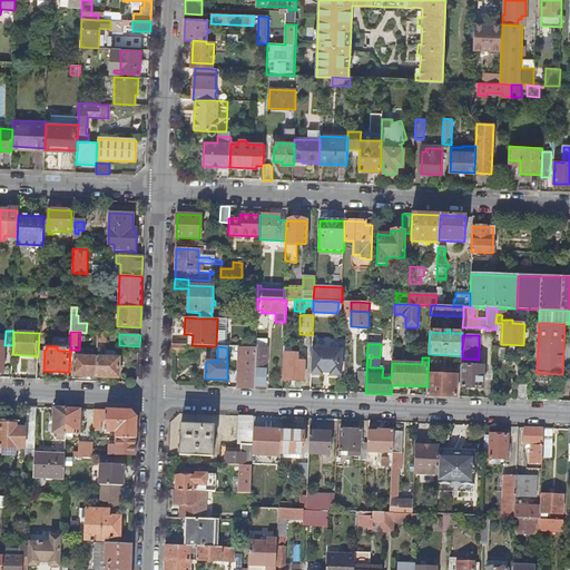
[(239,347),(237,387),(254,389),(255,349),(239,347)]
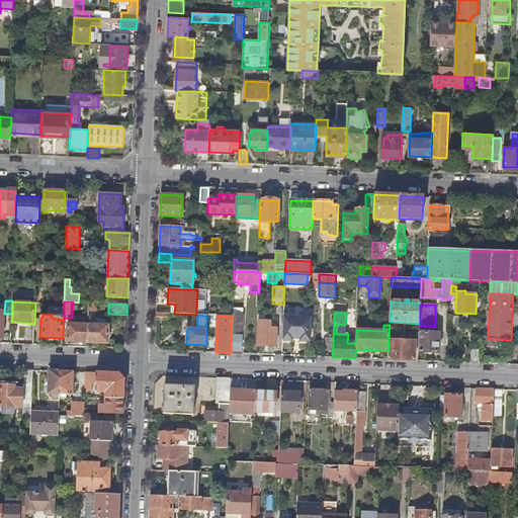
[(232,317),(231,353),(241,354),(242,316),(232,316),(232,317)]
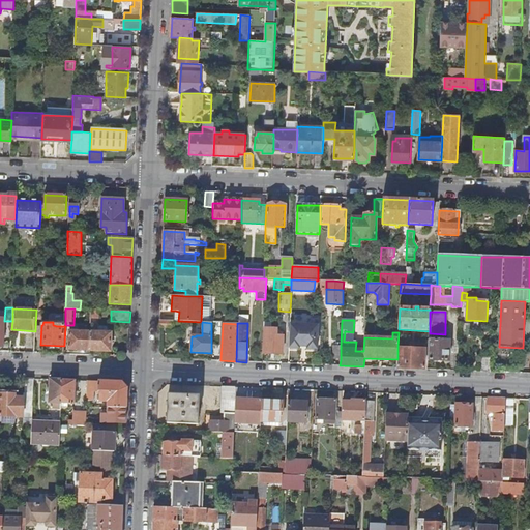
[(318,325),(290,324),(289,348),(299,349),(299,347),(307,347),(306,349),(317,349),(318,325)]
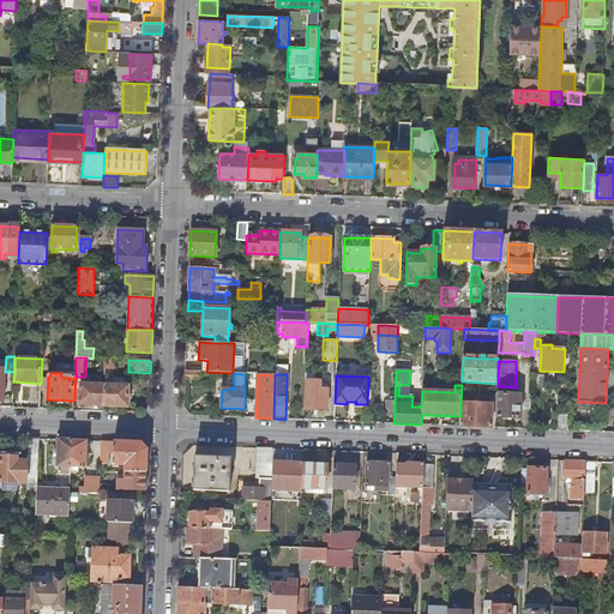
[(114,386),(104,386),(103,405),(127,407),(128,386),(124,386),(125,381),(122,379),(116,379),(114,381),(114,386)]
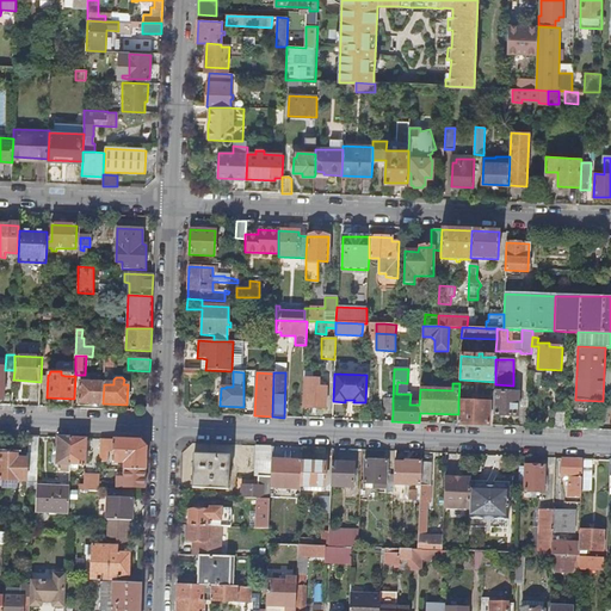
[(319,378),(304,378),(302,408),(326,409),(326,387),(319,387),(319,378)]
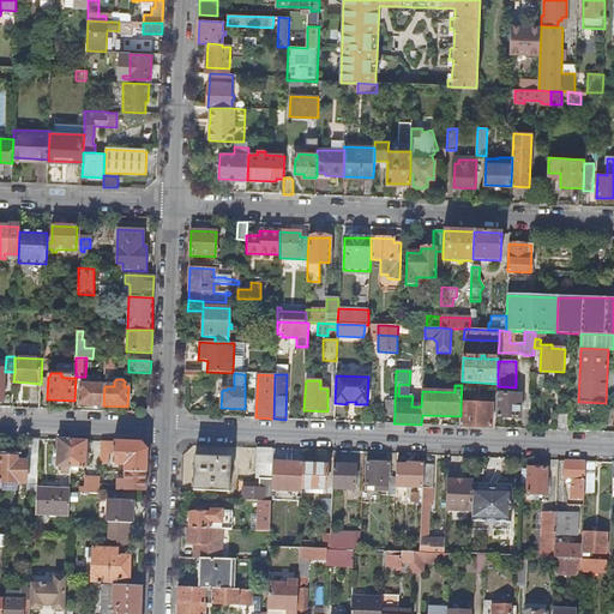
[(80,405),(103,405),(104,386),(104,383),(100,383),(100,385),(80,385),(80,405)]
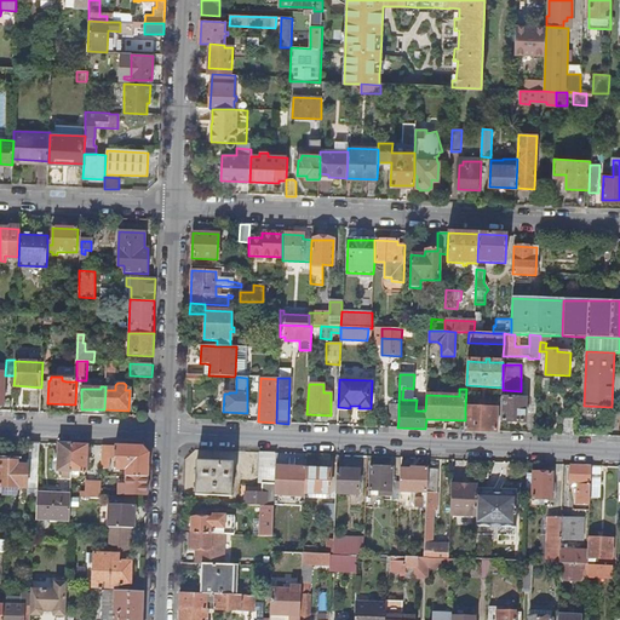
[(526,399),(501,399),(501,422),(524,423),(526,399)]
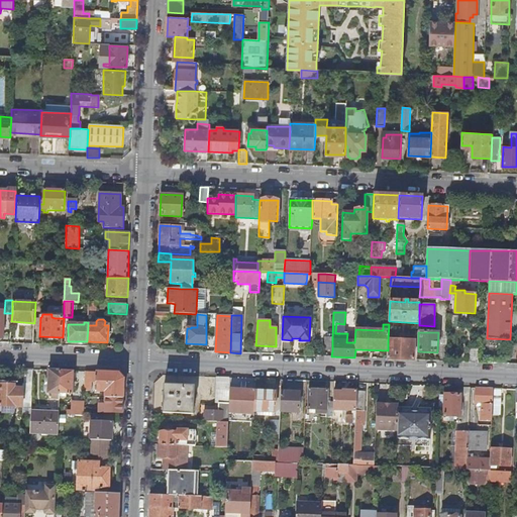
[(388,350),(387,358),(414,360),(414,340),(388,339),(388,350)]
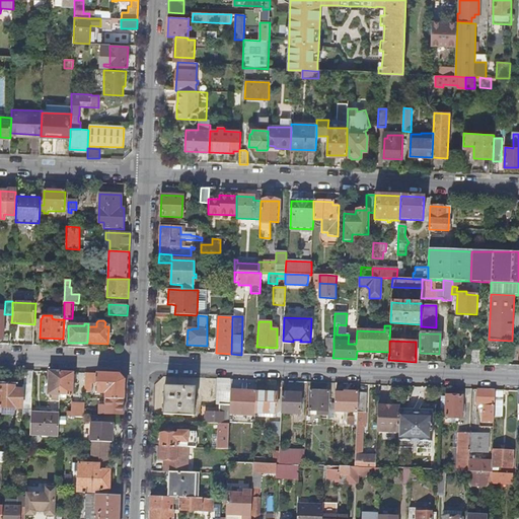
[(471,349),(470,364),(479,364),(480,350),(471,349)]
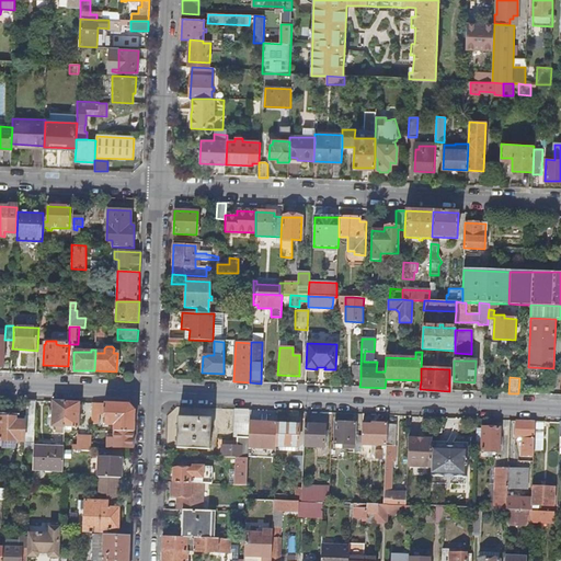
[(34,443),(36,401),(27,401),(26,422),(12,421),(13,418),(3,418),(3,413),(0,412),(0,447),(1,448),(2,442),(24,443),(34,443)]
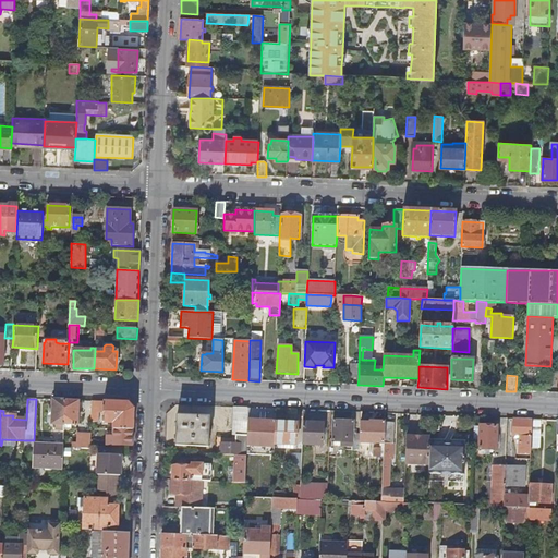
[(58,431),(64,431),(64,424),(65,400),(53,400),(52,424),(55,424),(55,427),(58,427),(58,431)]
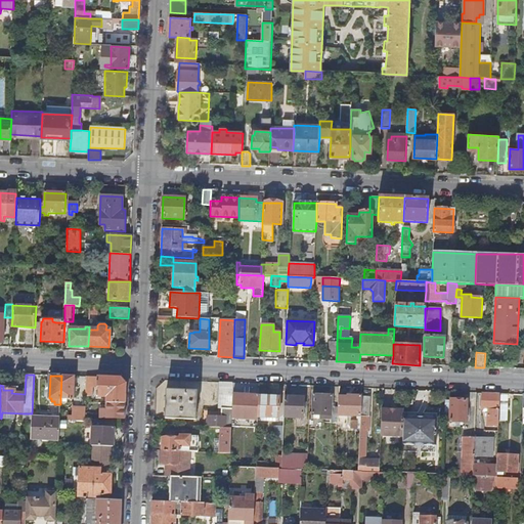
[(75,377),(61,376),(60,398),(74,399),(75,377)]
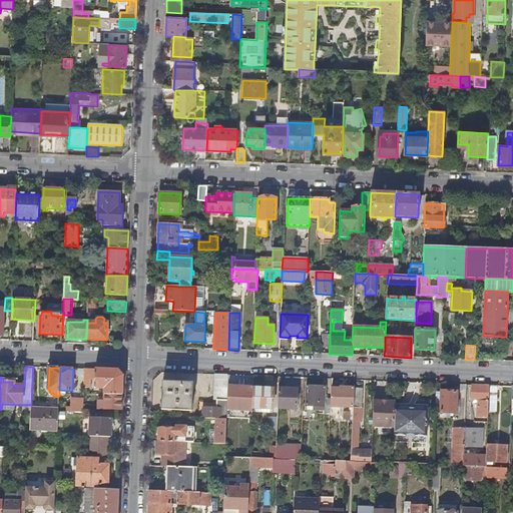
[(123,376),(117,371),(85,369),(84,389),(91,389),(91,381),(94,381),(94,389),(104,390),(103,401),(98,401),(98,409),(121,409),(123,376)]
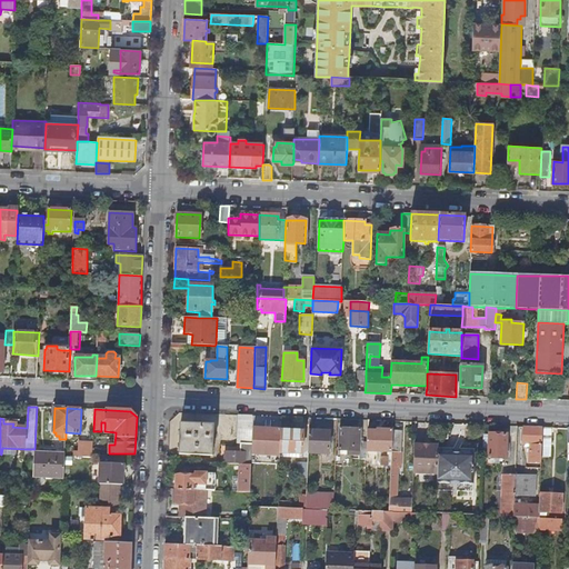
[(251,455),(252,429),(252,416),(238,416),(237,445),(240,445),(240,453),(226,452),(226,463),(240,465),(251,465),(251,455)]
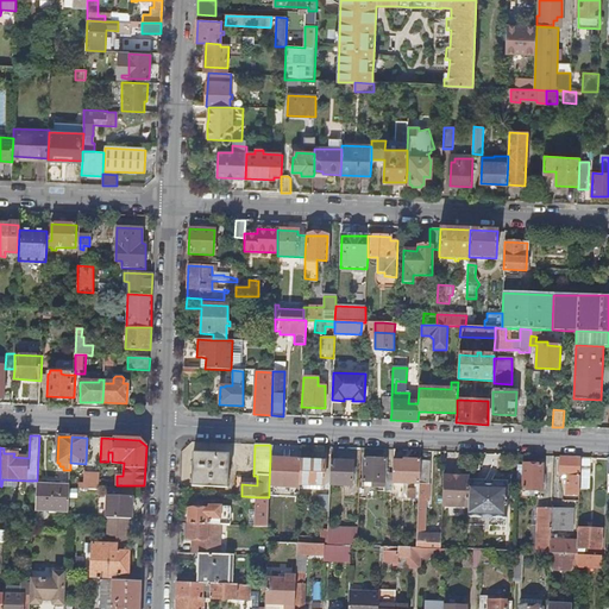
[(228,456),(193,454),(192,487),(227,488),(228,456)]
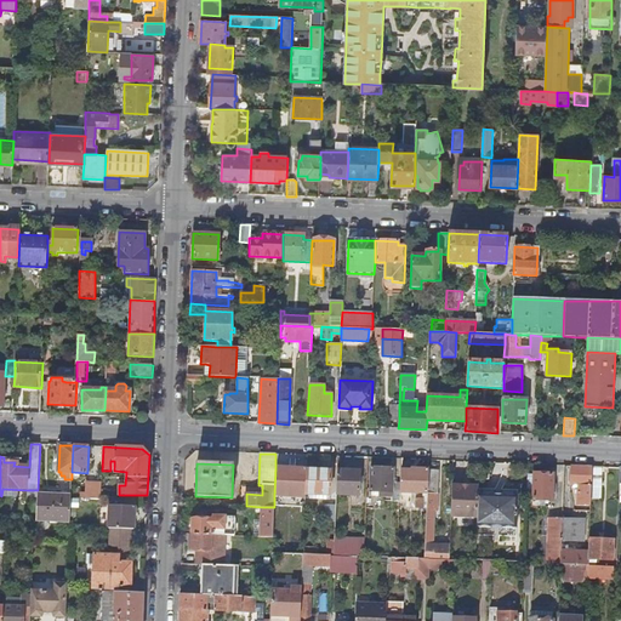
[(577,506),(591,506),(592,467),(571,466),(570,485),(579,486),(577,506)]
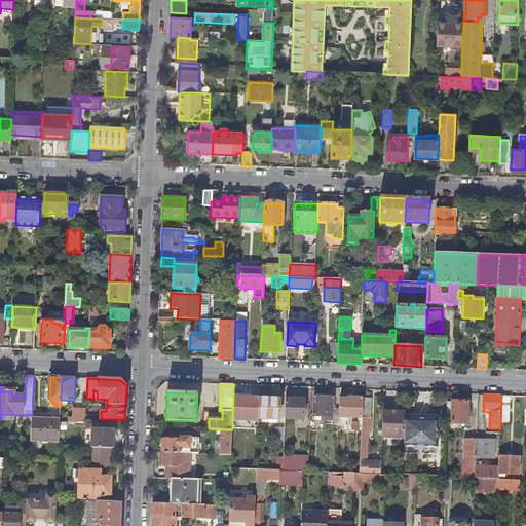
[(259,421),(259,419),(260,398),(233,397),(232,420),(259,421)]
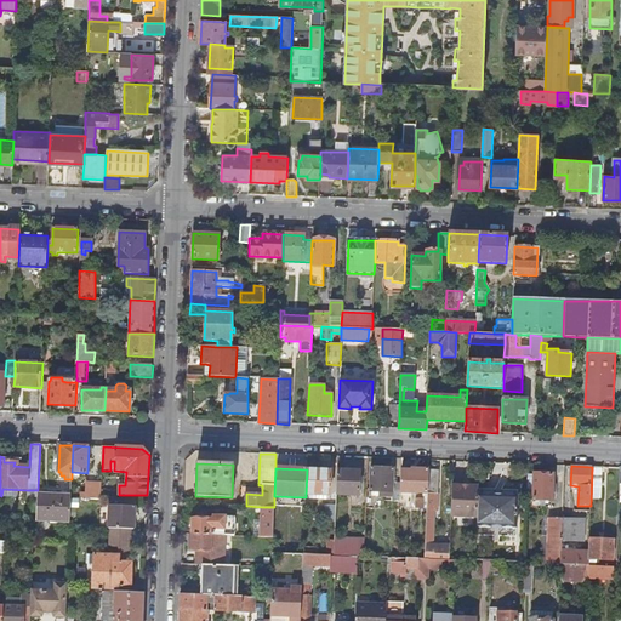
[(386,496),(386,501),(399,501),(400,493),(393,493),(393,483),(393,468),(371,468),(370,491),(380,491),(380,496),(386,496)]
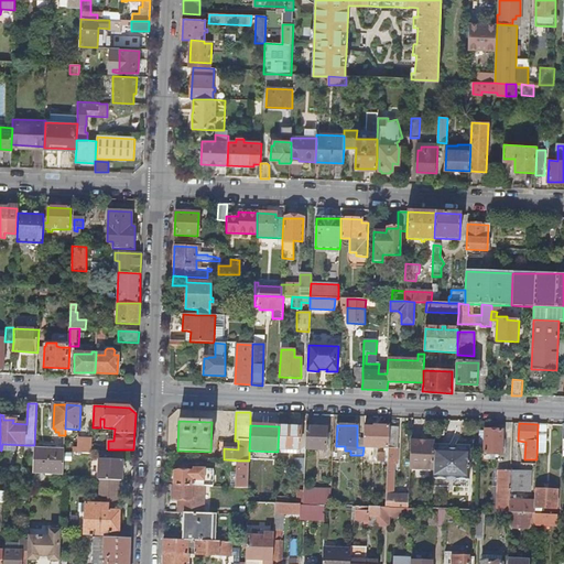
[(301,427),(279,426),(278,449),(300,449),(301,427)]
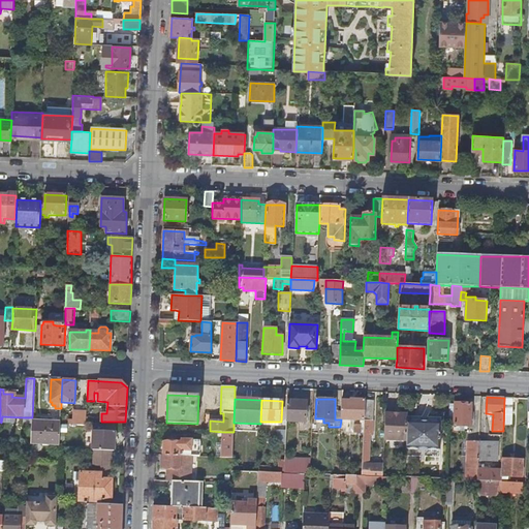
[(349,402),(341,401),(341,411),(341,418),(360,419),(360,425),(354,425),(353,432),(364,432),(364,421),(365,400),(349,400),(349,402)]
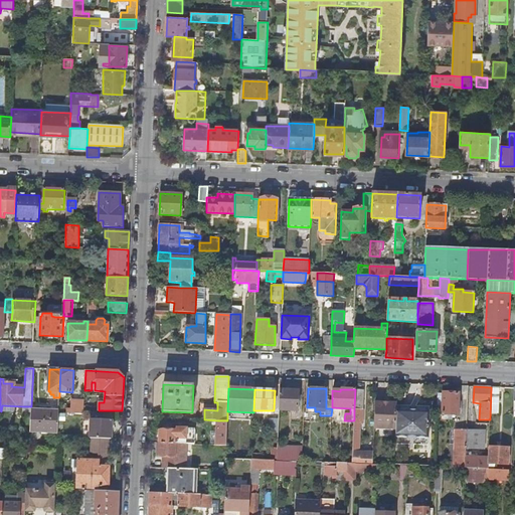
[(363,390),(355,389),(354,409),(363,409),(363,390)]
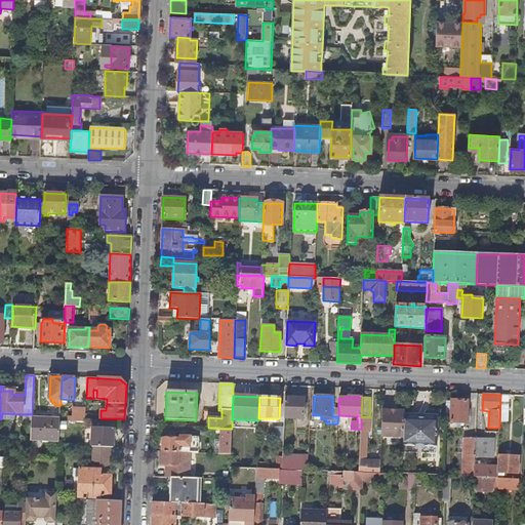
[(305,399),(285,398),(284,417),(304,418),(305,399)]
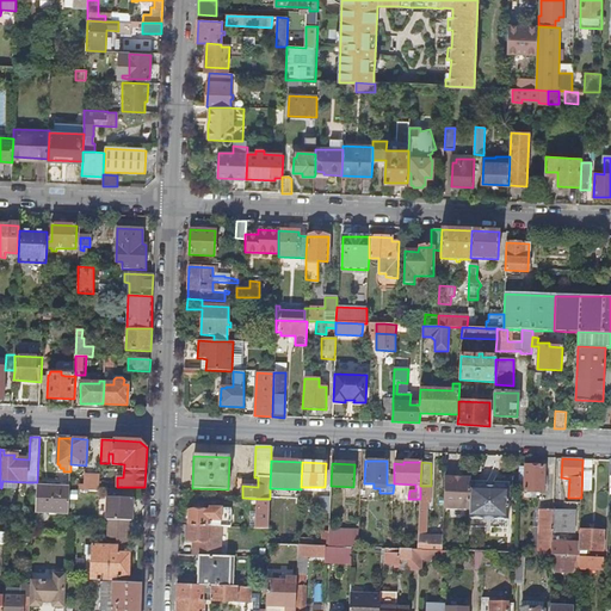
[(545,467),(526,466),(525,492),(544,493),(545,467)]
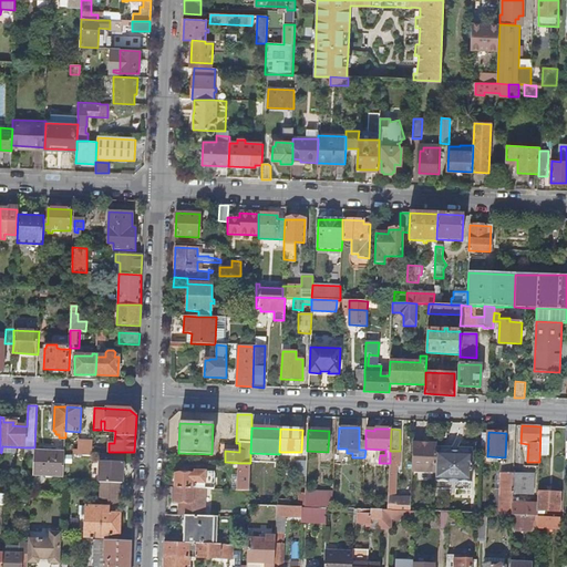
[(79,442),(79,456),(92,456),(93,442),(79,442)]
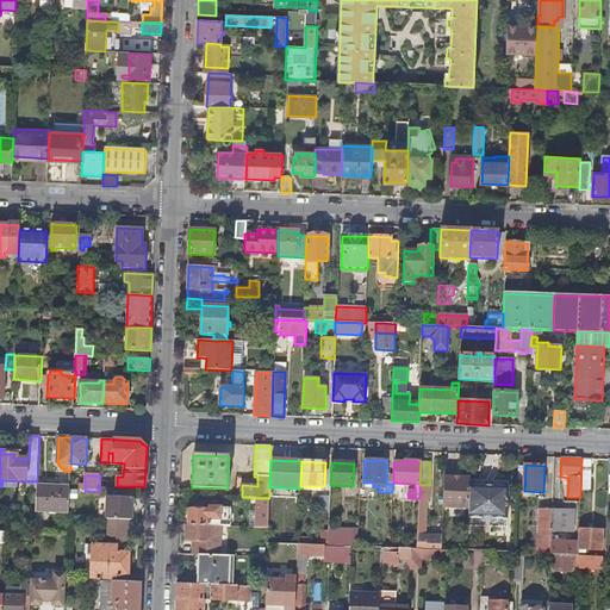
[(442,508),(470,509),(470,487),(471,478),(443,477),(442,508)]
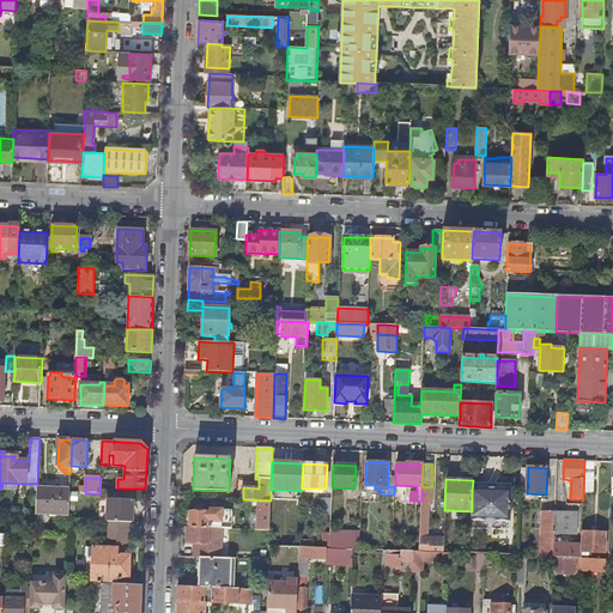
[(70,516),(70,492),(70,490),(55,489),(55,485),(37,485),(37,491),(36,515),(70,516)]
